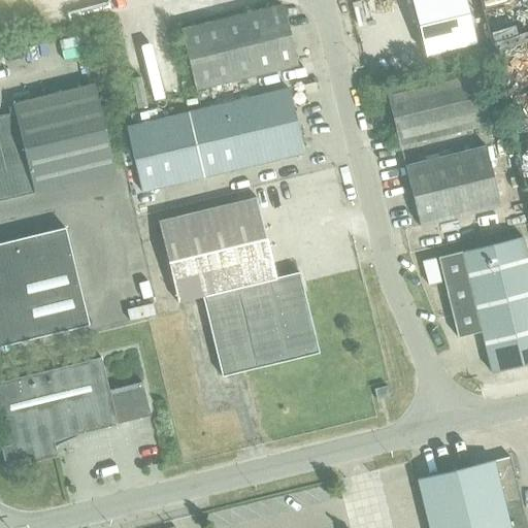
[(411,0),(414,8),(420,31),(425,55),(475,42),(470,19),(465,0),(411,0)]
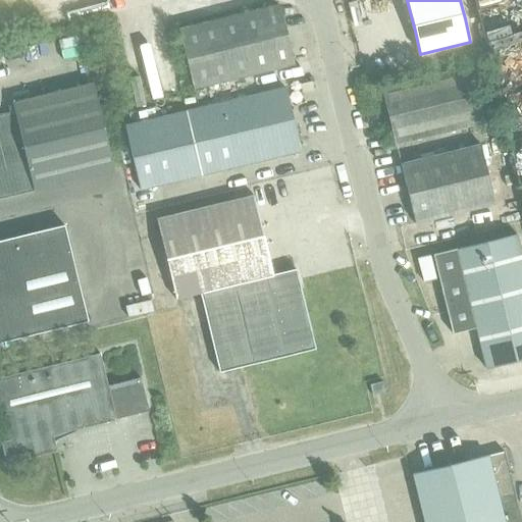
[(293,66),(278,5),(178,32),(193,91),(293,66)]
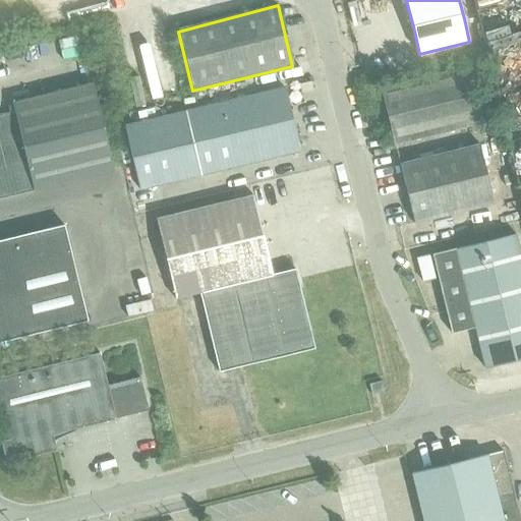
[(382,89),(394,145),(481,124),(468,68),(382,89)]
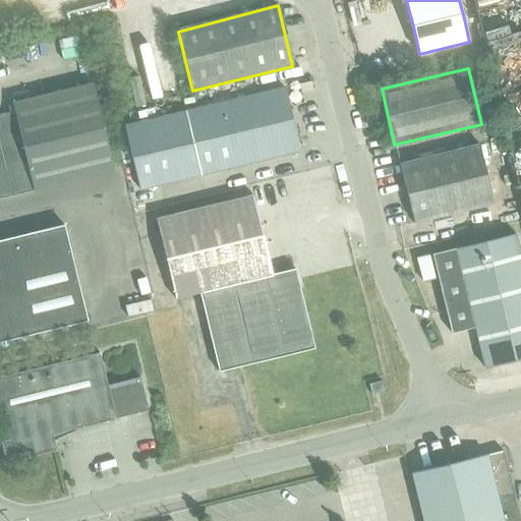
[(0,115),(0,199),(114,172),(93,84),(12,105),(14,112),(0,115)]
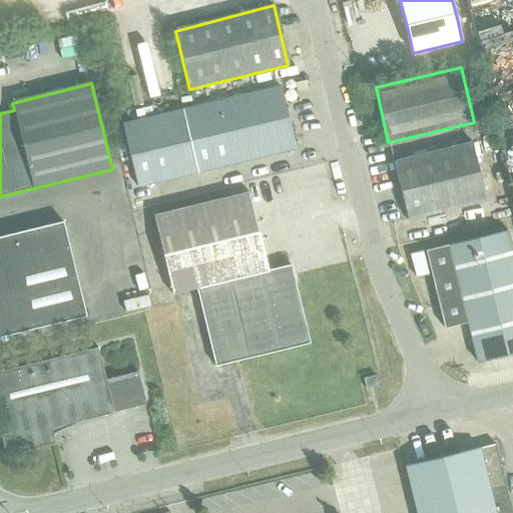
[(240,95),(181,109),(122,123),(137,186),(217,168),(217,167),(295,148),(280,86),(241,95),(240,95)]
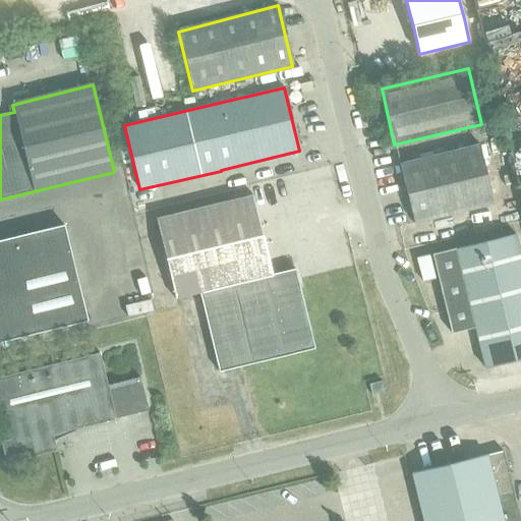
[(399,164),(414,224),(493,205),(478,146),(399,164)]
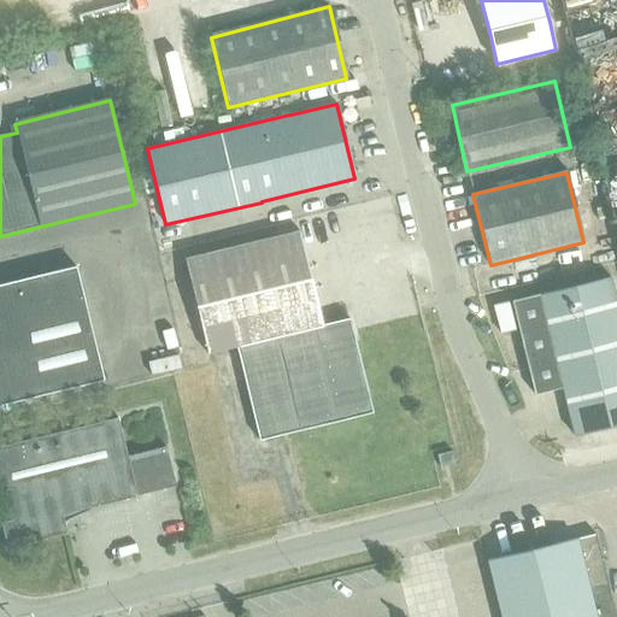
[(207,354),(229,350),(253,444),(372,415),(348,319),(321,325),(298,233),(184,262),(207,354)]
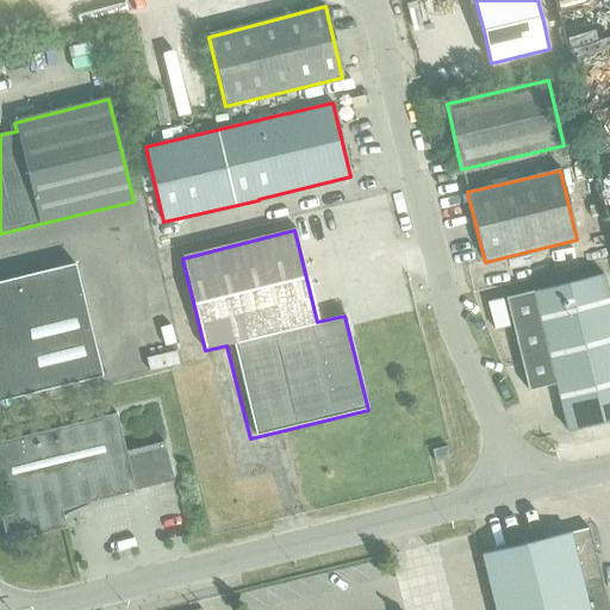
[(0,282),(0,402),(103,378),(75,265),(0,282)]
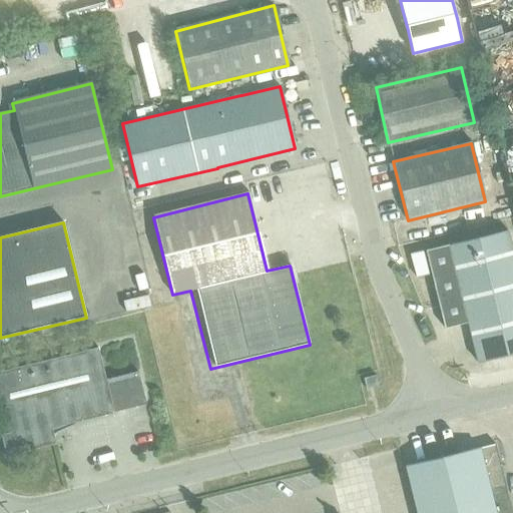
[(448,244),(467,323),(477,362),(512,353),(512,254),(507,230),(448,244)]
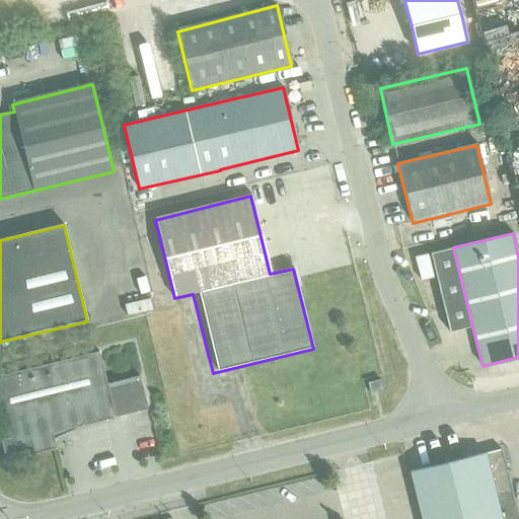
[(133,235),(134,254),(143,254),(142,234),(133,235)]
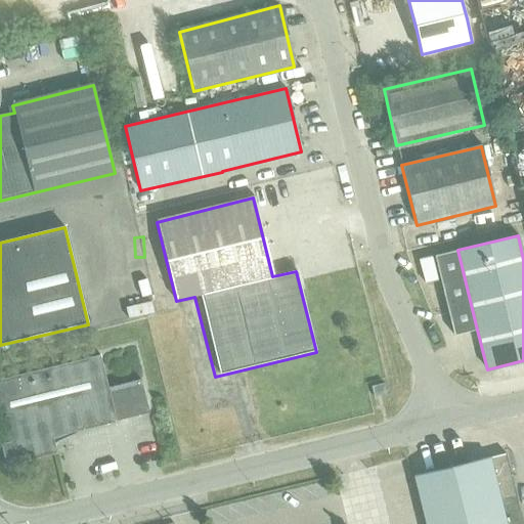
[(453,335),(477,330),(457,250),(434,256),(453,335)]
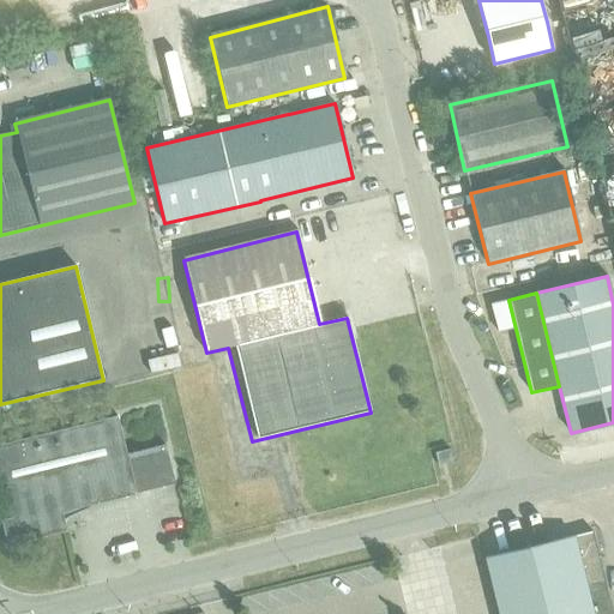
[(0,444),(0,516),(7,547),(46,536),(67,533),(62,513),(138,495),(137,494),(176,486),(167,446),(128,456),(119,416),(0,444)]
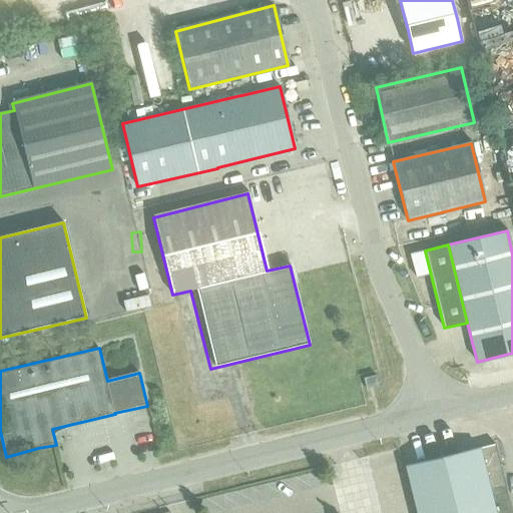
[(363,379),(365,389),(378,386),(375,376),(363,379)]
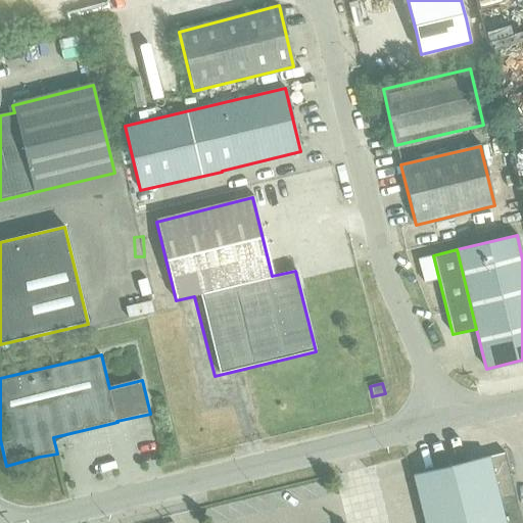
[(522,522),(506,453),(489,457),(413,474),(424,522),(522,522)]
